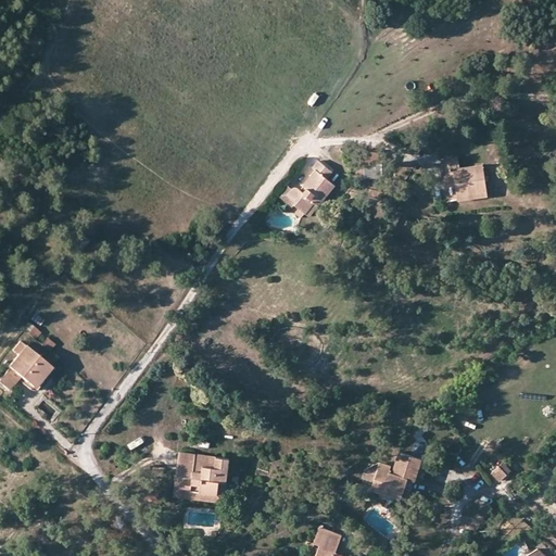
[(381,152),(364,152),(365,178),(382,178),(381,152)]
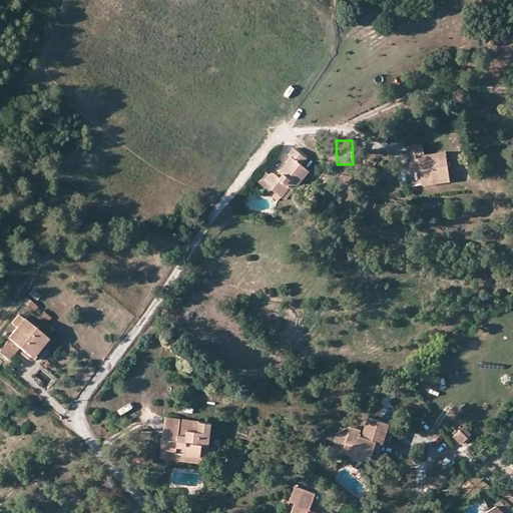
[(408,146),(411,167),(419,166),(420,171),(421,180),(449,176),(446,151),(424,154),(423,144),(408,146)]
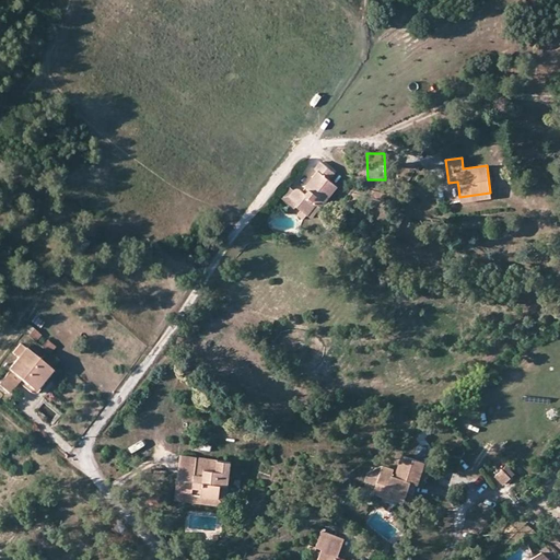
[(330,181),(336,173),(322,162),(315,170),(317,172),(305,187),(310,190),(305,195),(302,191),(296,188),(290,197),(298,203),(295,207),(302,211),(298,217),(304,221),(307,217),(316,205),(321,208),(337,187),(330,181)]
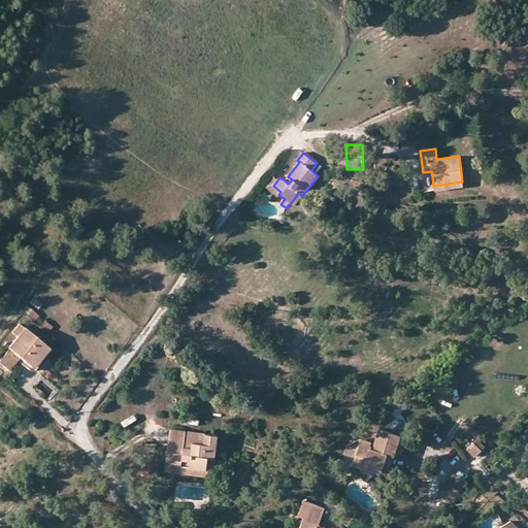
[(275,174),(266,187),(277,196),(278,195),(281,192),(273,186),(279,177),(275,174)]
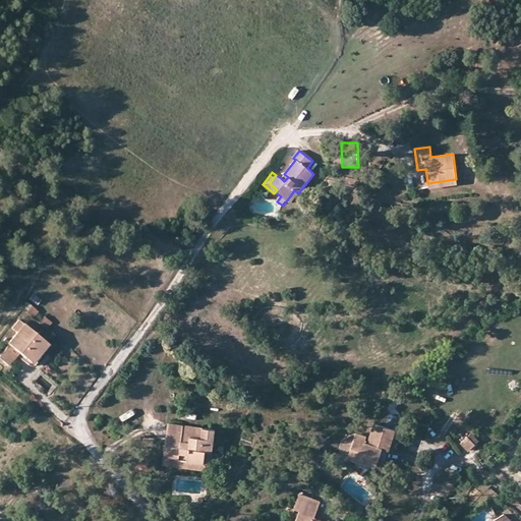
[(456,184),(456,179),(427,183),(428,188),(456,184)]
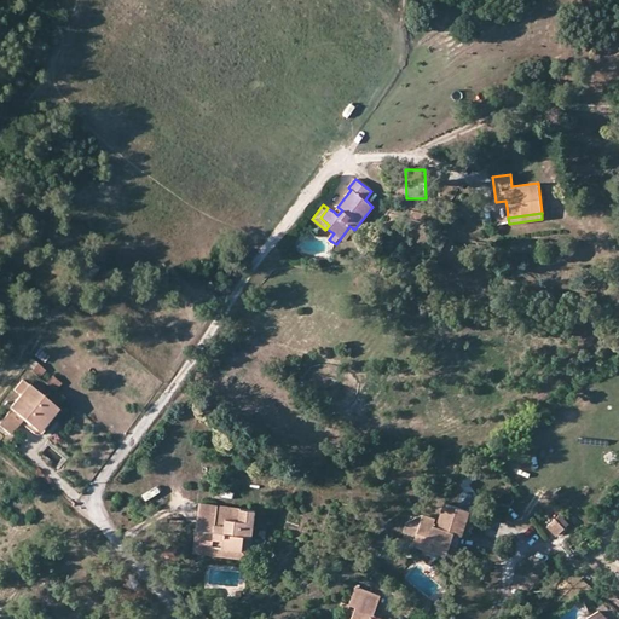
[(340,239),(342,241),(345,243),(348,238),(354,230),(350,226),(340,239)]
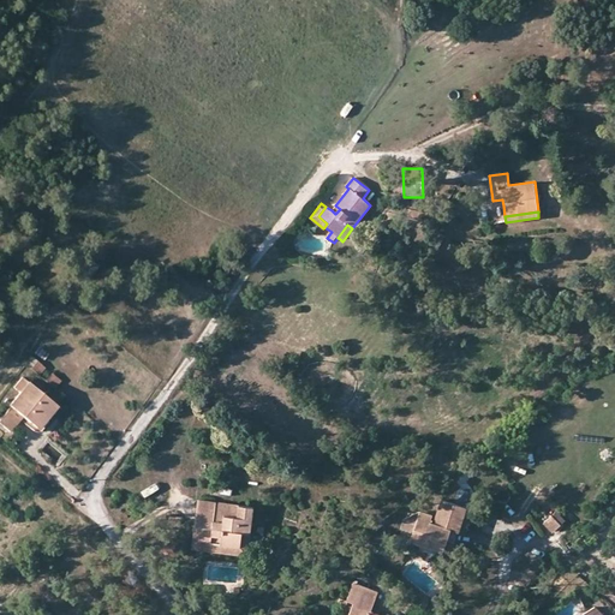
[(227,256),(242,264),(248,254),(234,245),(227,256)]
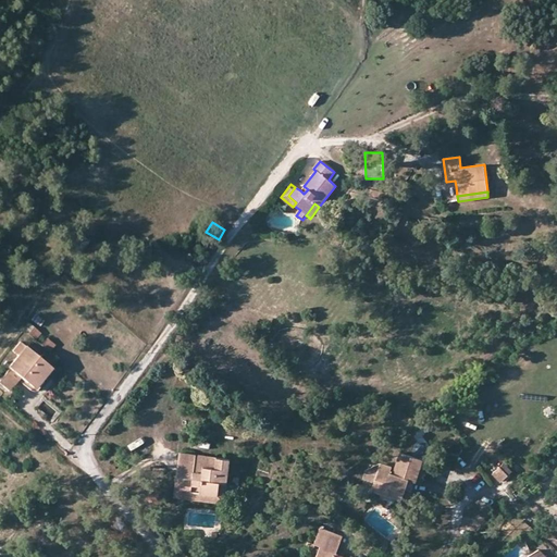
[(89,242),(82,236),(72,248),(78,255),(89,242)]
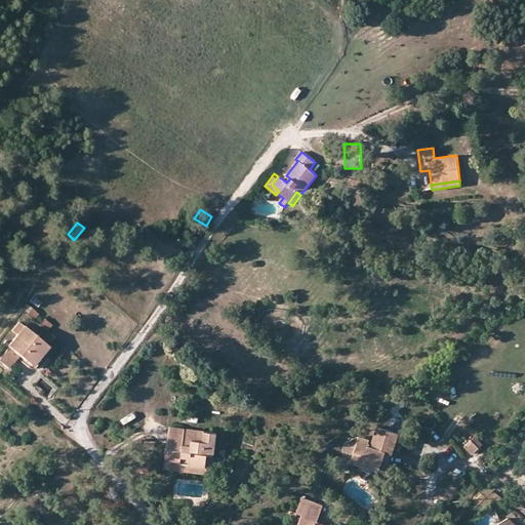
[(40,303),(33,296),(29,301),(37,308),(40,303)]
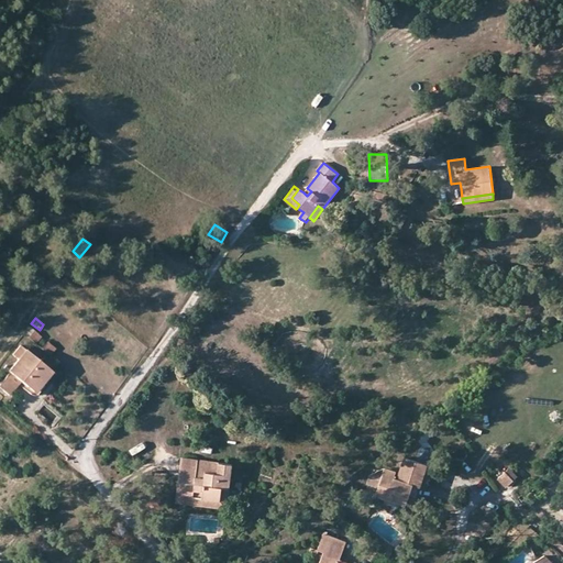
[(41,338),(28,328),(24,333),(35,343),(41,338)]
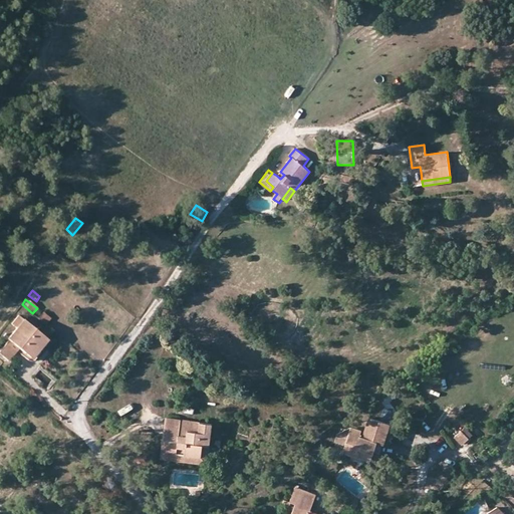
[(43,310),(37,318),(44,324),(51,316),(43,310)]
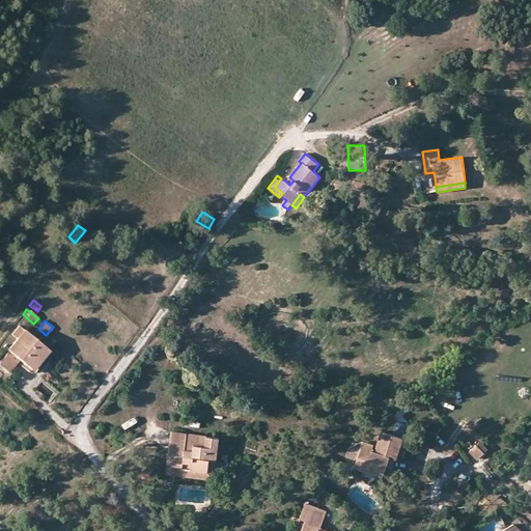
[(44,347),(19,327),(12,335),(17,339),(8,351),(9,352),(19,360),(28,367),(44,347)]
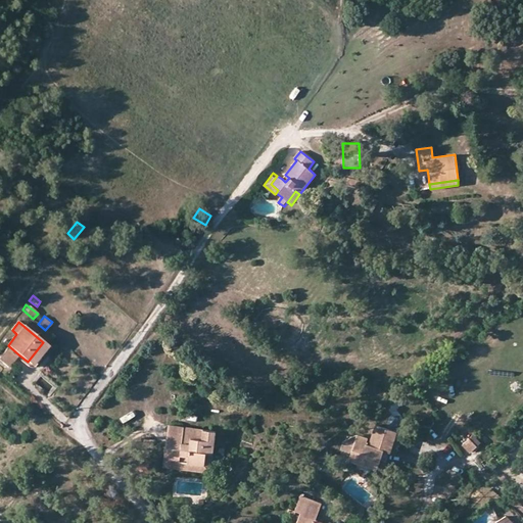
[(48,346),(43,342),(28,362),(33,366),(48,346)]
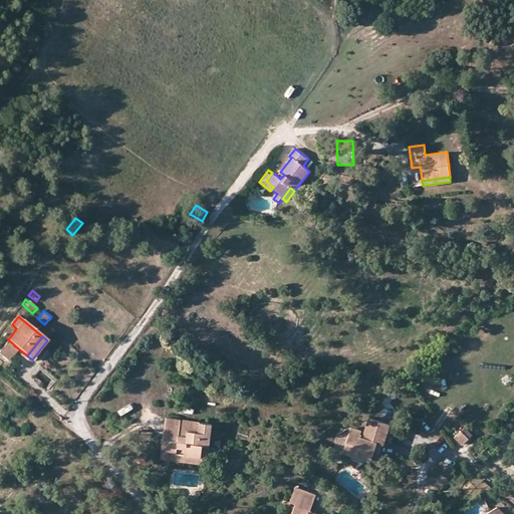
[(0,353),(8,360),(18,348),(9,340),(0,350),(0,353)]
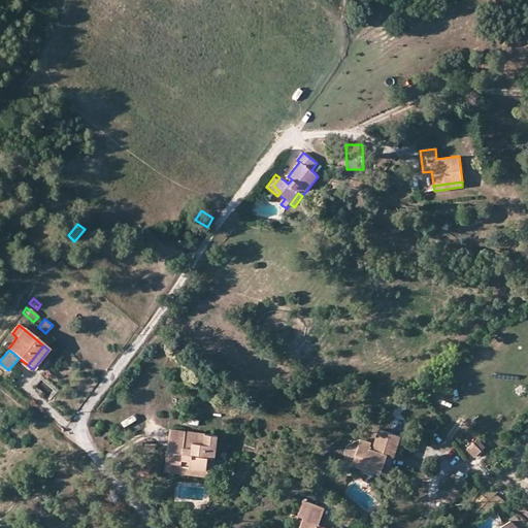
[(399,431),(377,425),(371,446),(368,444),(370,438),(359,435),(345,443),(342,451),(354,454),(351,462),(378,470),(386,450),(392,452),(399,431)]
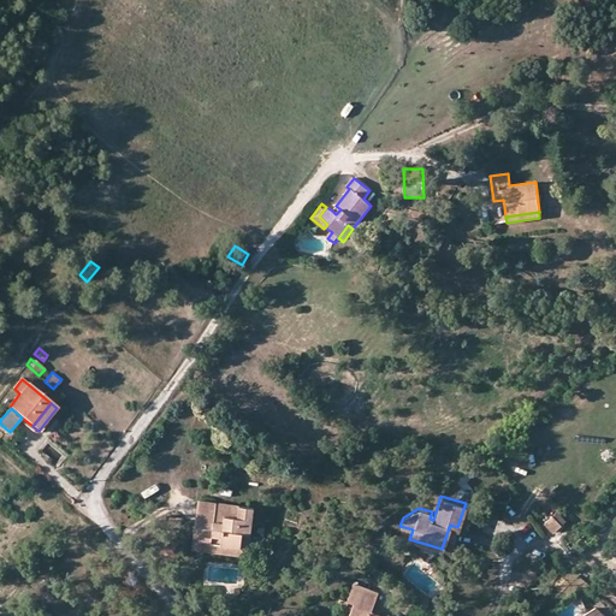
[(199,499),(194,542),(248,548),(253,505),(199,499)]
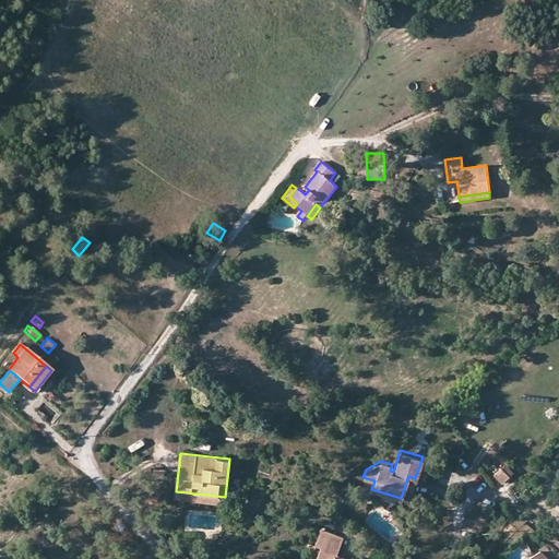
[(501,470),(494,476),(502,484),(509,476),(501,470)]
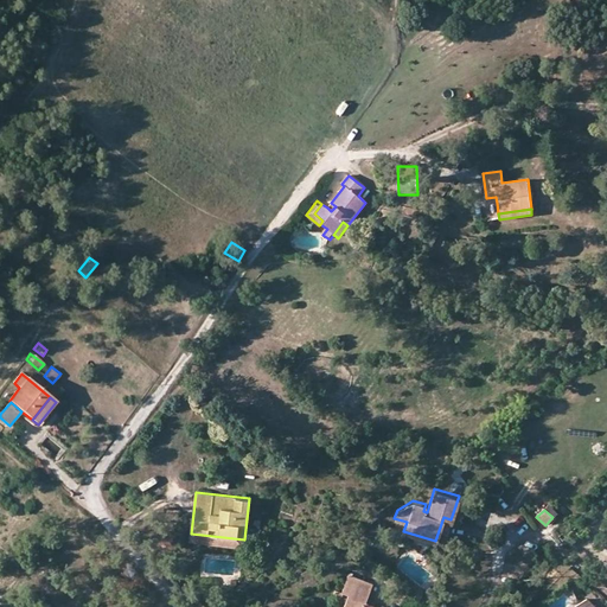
[(243,547),(244,540),(191,534),(190,541),(243,547)]
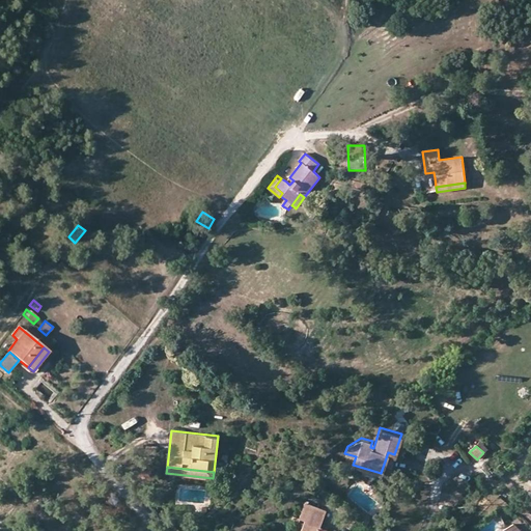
[(371,513),(380,504),(374,499),(366,509),(371,513)]
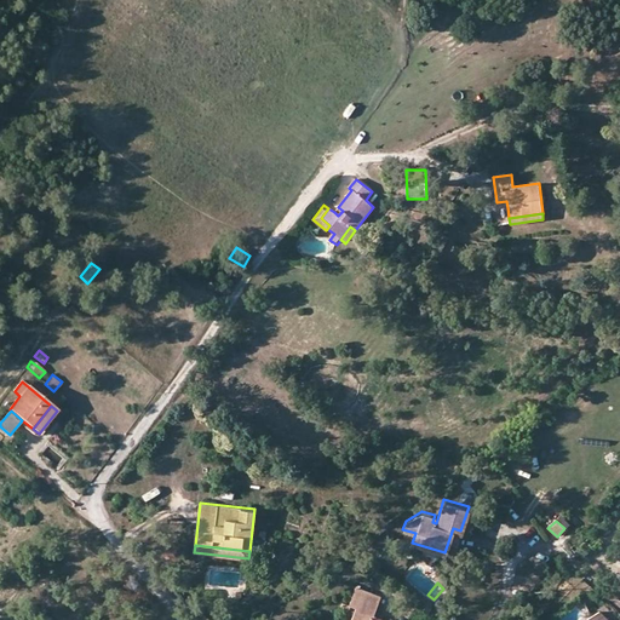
[(382,593),(355,584),(348,603),(355,606),(349,619),(401,619),(390,615),(389,619),(374,613),(382,593)]
